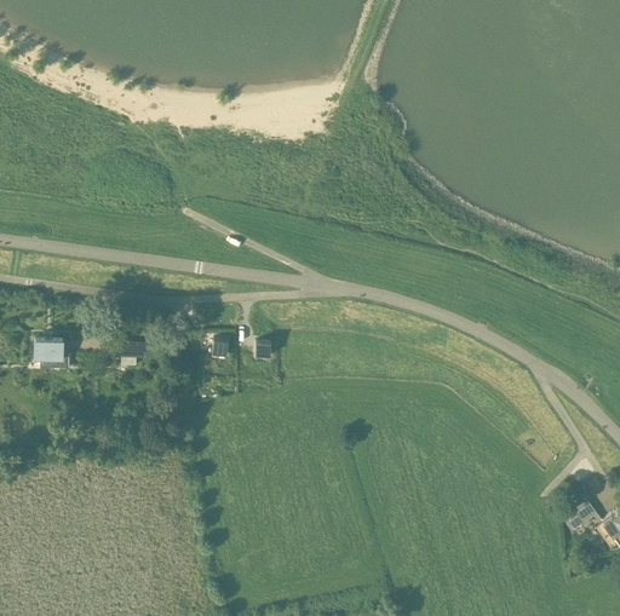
[(213,339),(212,353),(225,356),(228,341),(213,339)]
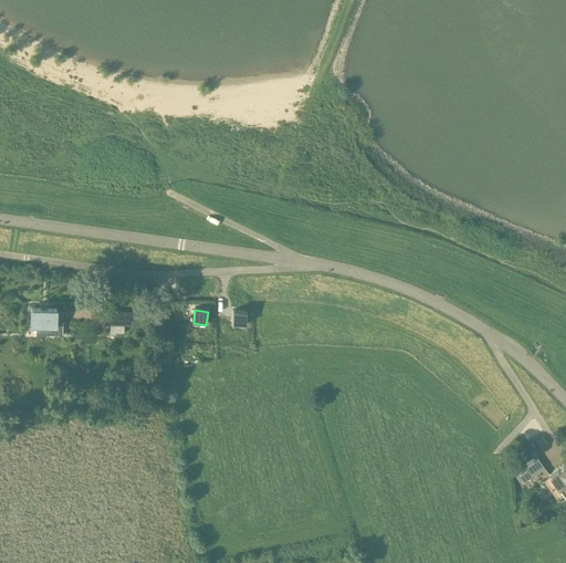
[(63,339),(63,313),(48,313),(48,311),(31,311),(31,330),(37,330),(37,339),(63,339)]
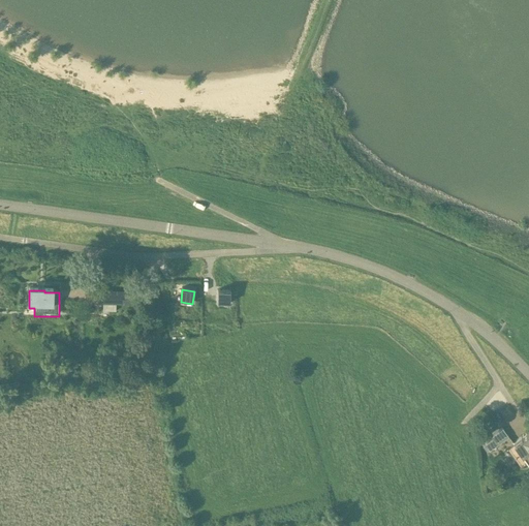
[(103,306),(103,313),(116,313),(116,306),(130,306),(130,294),(103,294),(103,306)]
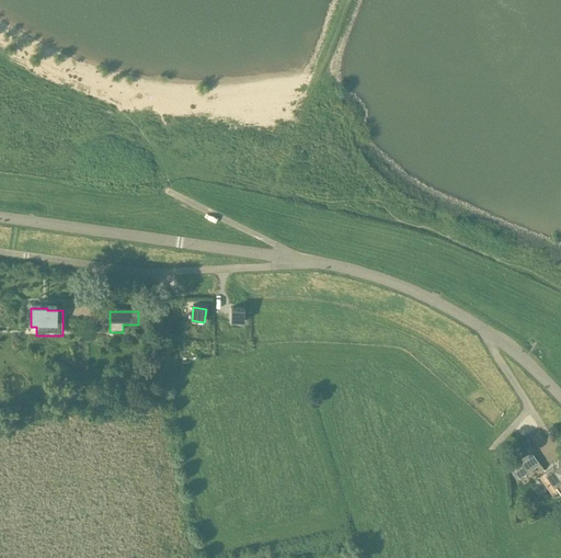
[(243,326),(243,312),(230,312),(230,326),(243,326)]
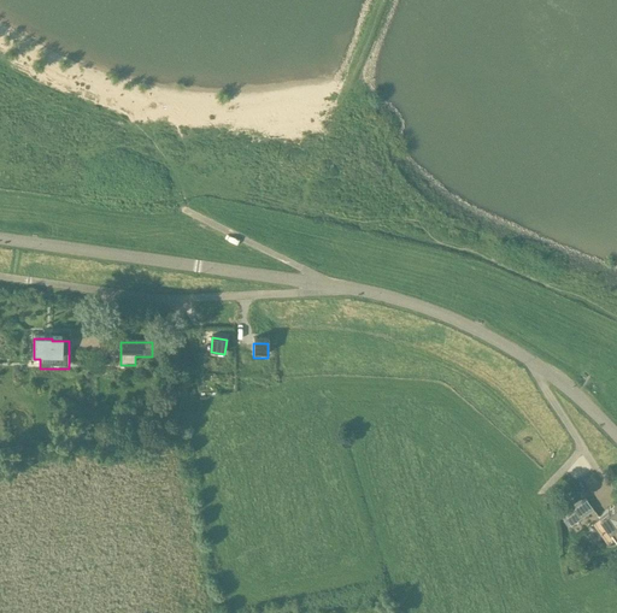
[(586,501),(563,518),(570,529),(593,512),(586,501)]
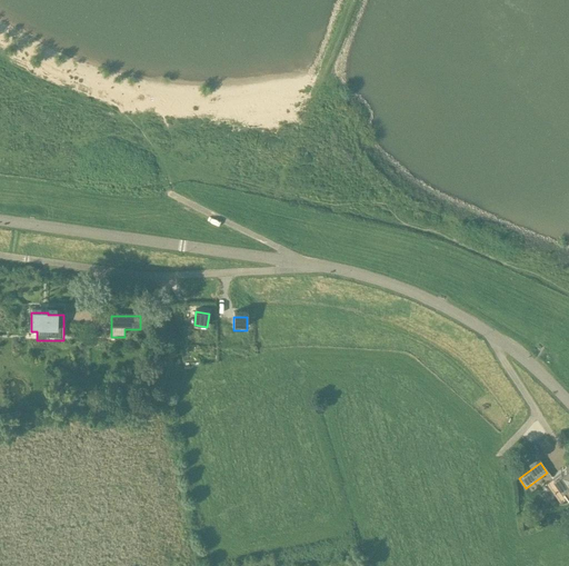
[(560,474),(552,479),(568,500),(568,499),(568,467),(566,469),(560,474)]
